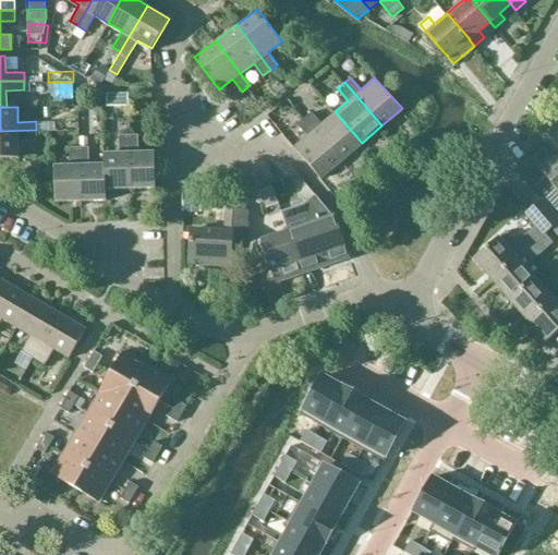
[(341,159),(362,143),(335,111),(322,122),(312,110),(304,116),(341,159)]
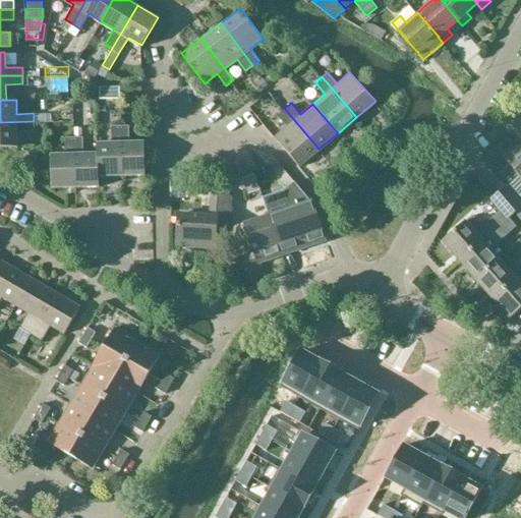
[(299,165),(319,149),(284,108),(278,114),(287,125),(275,135),(299,165)]
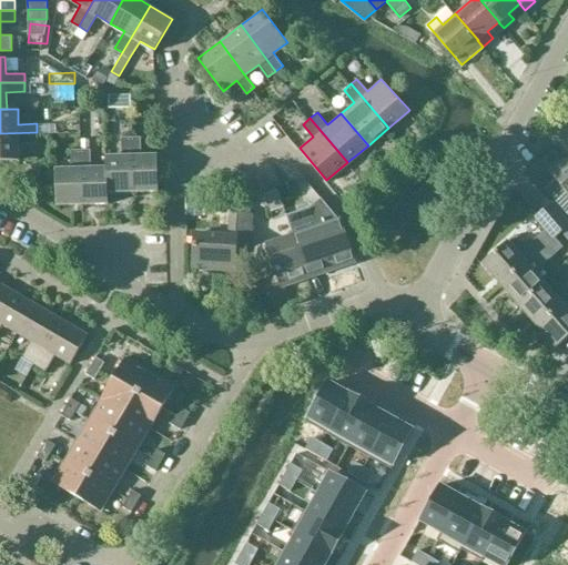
[(241,119),(225,124),(231,139),(246,132),(241,119)]
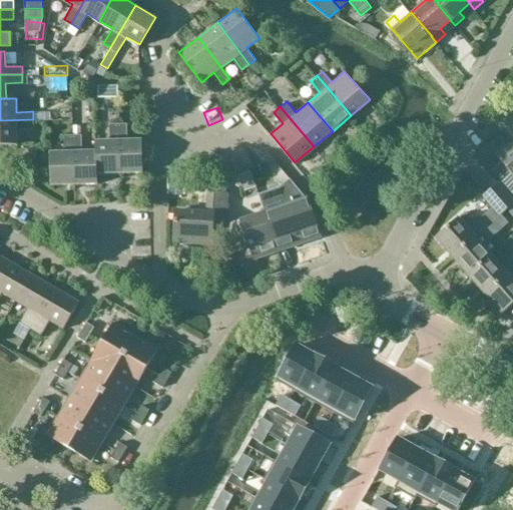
[(34,128),(33,119),(0,120),(0,143),(17,143),(17,128),(34,128)]
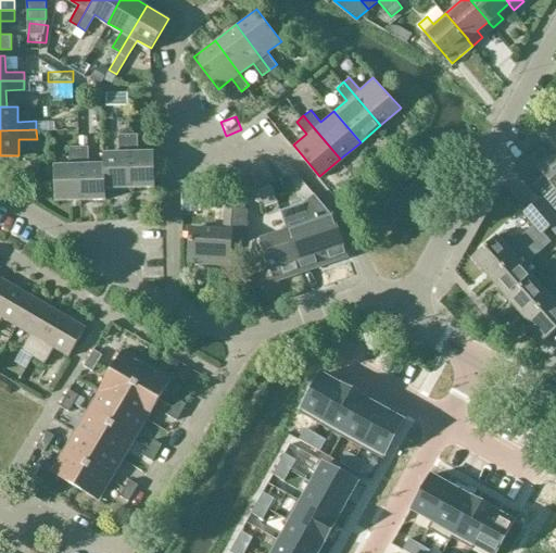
[(129,186),(128,133),(119,133),(119,151),(103,152),(104,163),(105,187),(129,186)]
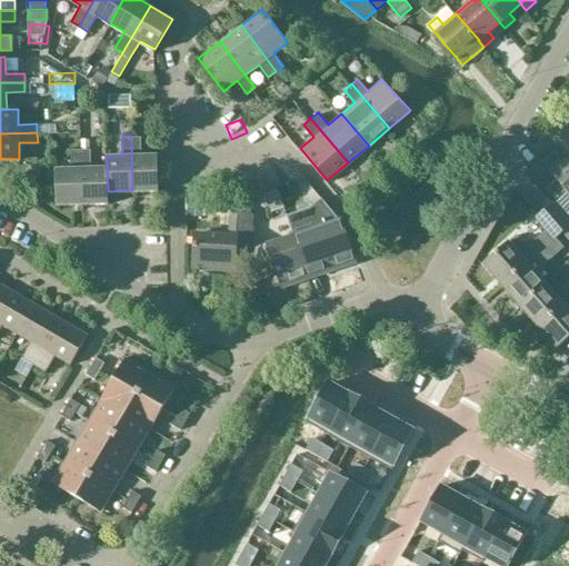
[(140,136),(131,136),(132,190),(159,189),(158,154),(141,155),(140,136)]
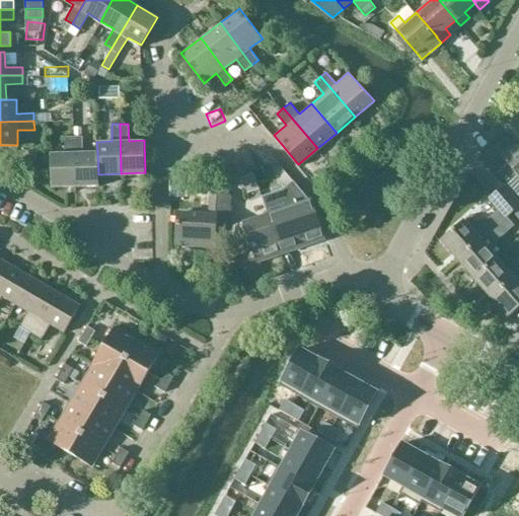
[(75,185),(74,135),(66,136),(66,152),(51,153),(52,186),(75,185)]
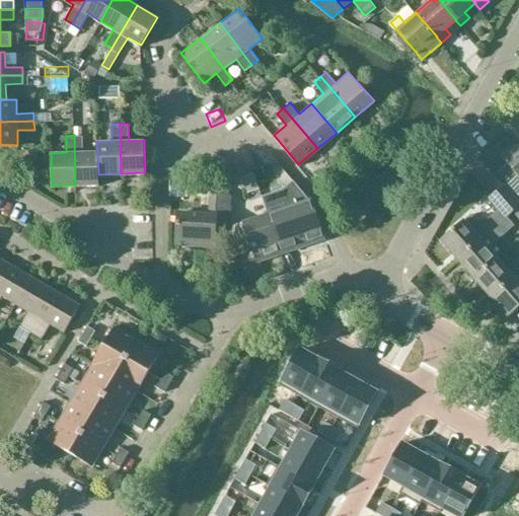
[(99,185),(98,174),(97,152),(83,152),(82,135),(74,135),(75,185),(99,185)]
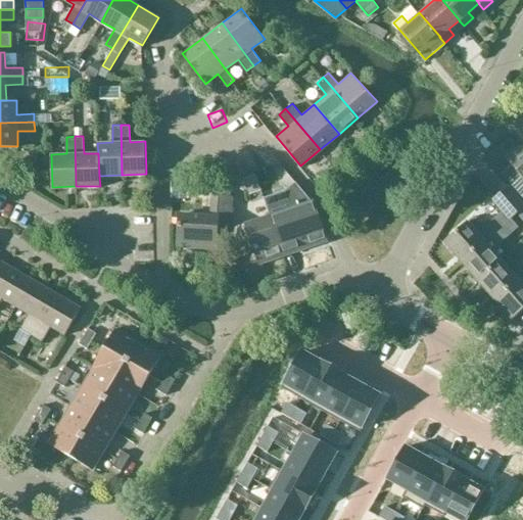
[(522,143),(506,158),(520,174),(510,182),(522,197),(522,143)]
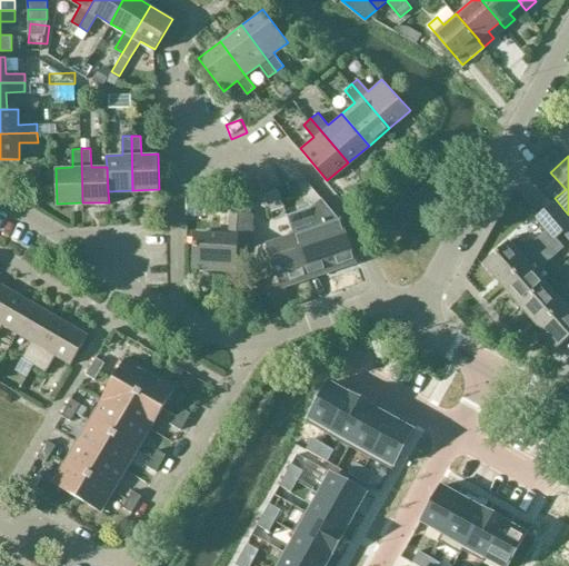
[(283,206),(279,190),(266,194),(270,210),(283,206)]
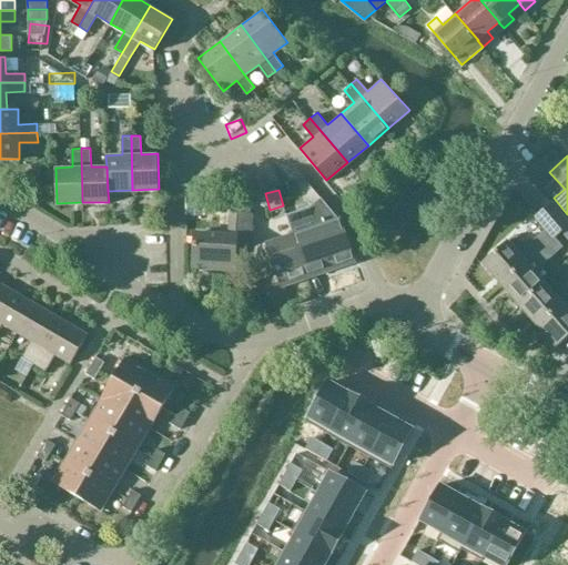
[(204,212),(203,195),(185,195),(186,213),(204,212)]
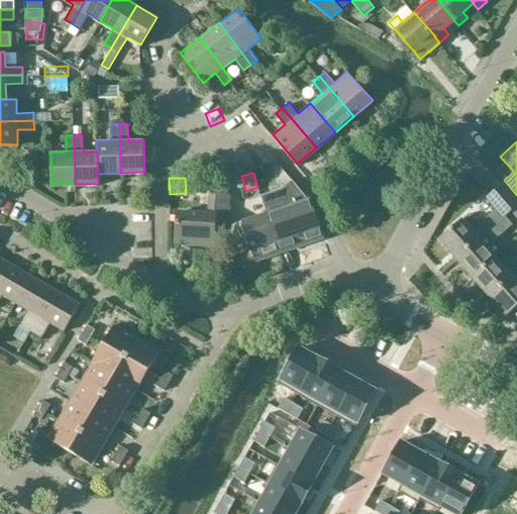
[(293,204),(267,213),(278,245),(279,245),(293,240),(295,245),(322,236),(310,200),(292,179),(280,188),(293,204)]
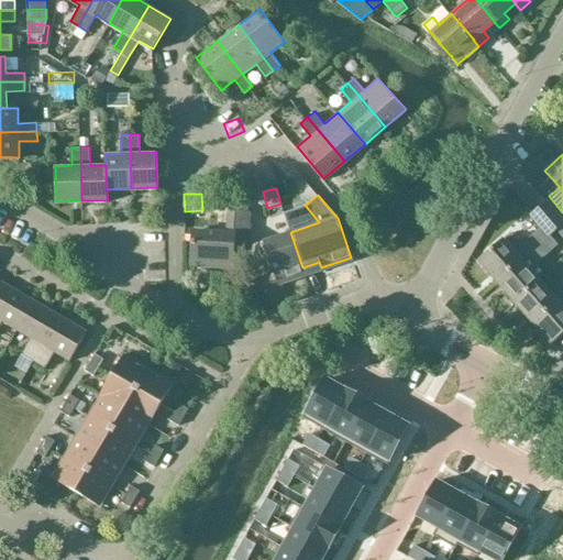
[(496,281),(548,235),(550,234),(562,222),(562,217),(547,198),(529,213),(540,227),(519,244),(509,232),(477,259),(496,281)]
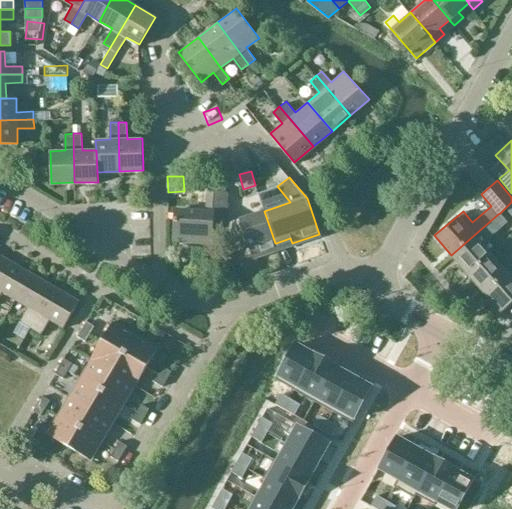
[(227,192),(213,191),(208,190),(207,210),(176,208),(174,237),(187,238),(187,240),(211,242),(212,223),(225,224),(227,192)]
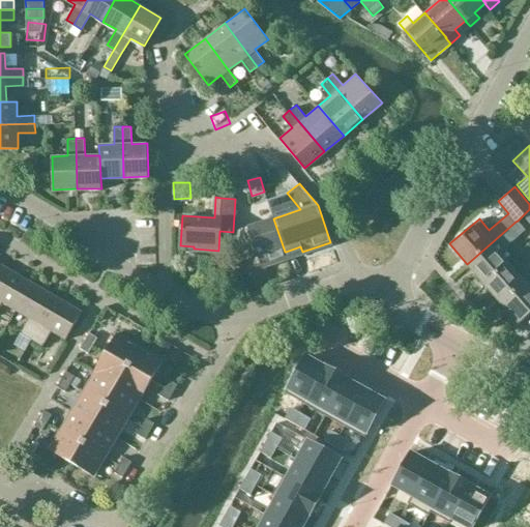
[(285,252),(273,218),(238,230),(246,257),(259,253),(263,265),(288,257),(286,252),(285,252)]
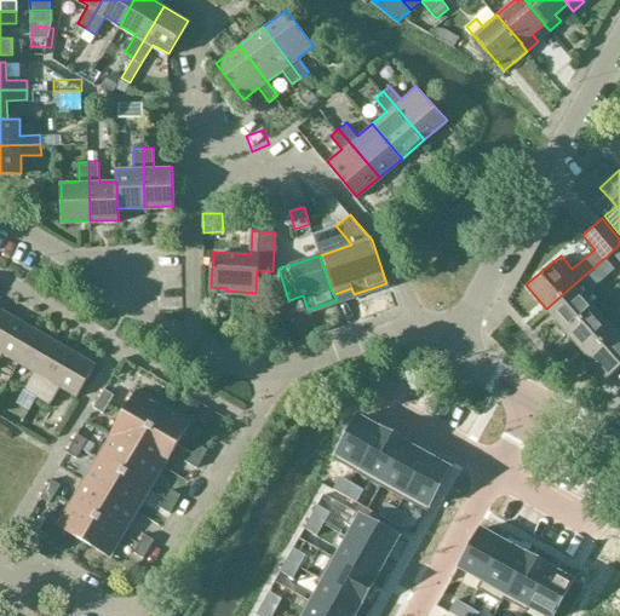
[(566,332),(596,305),(603,299),(592,287),(614,268),(606,258),(603,259),(546,309),(566,332)]
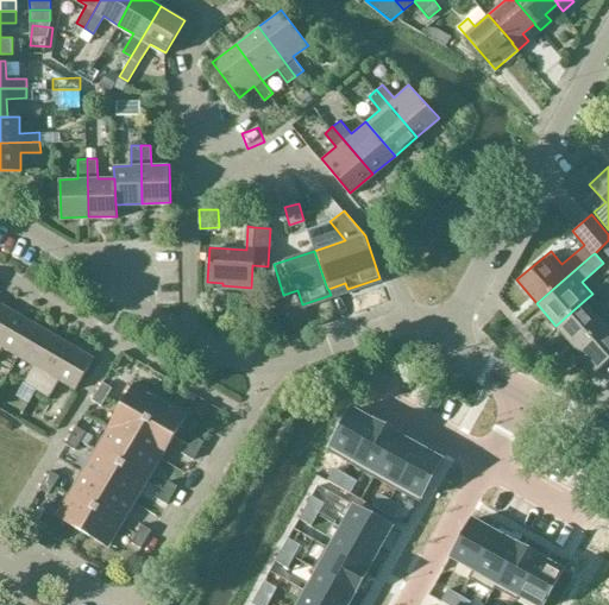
[(576,348),(608,317),(608,300),(603,306),(592,294),(585,300),(556,326),(576,348)]
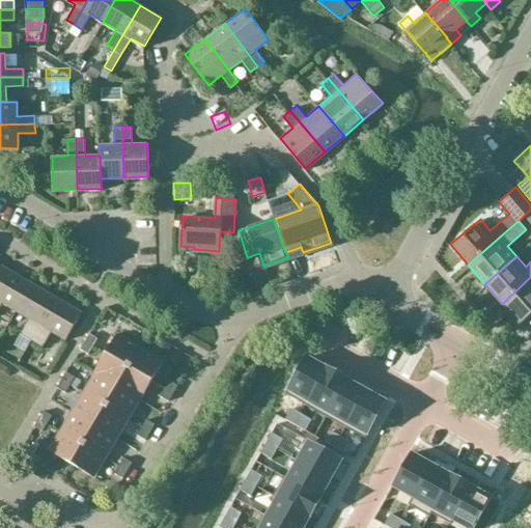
[(3,302),(16,309),(32,282),(20,275),(7,268),(0,279),(0,305),(2,302),(3,302)]
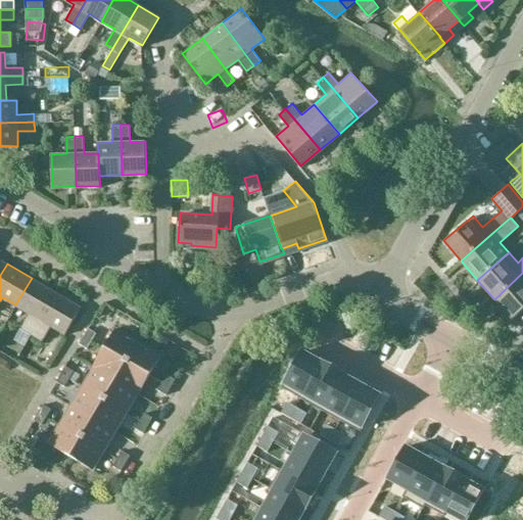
[(522,273),(494,299),(512,319),(522,309),(522,273)]
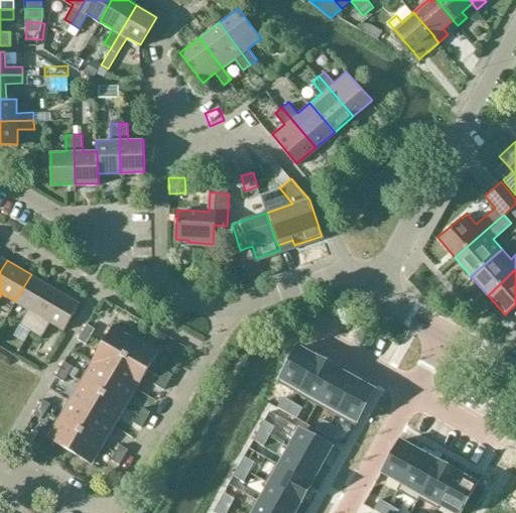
[(20,323),(30,330),(54,288),(31,274),(15,300),(28,308),(20,323)]
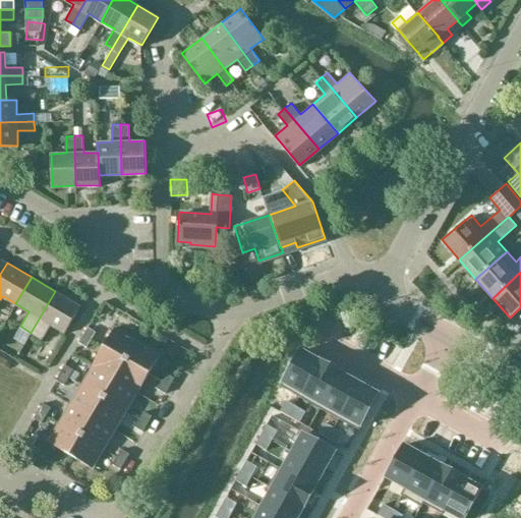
[(31,333),(42,339),(51,325),(64,333),(80,305),(55,291),(31,333)]
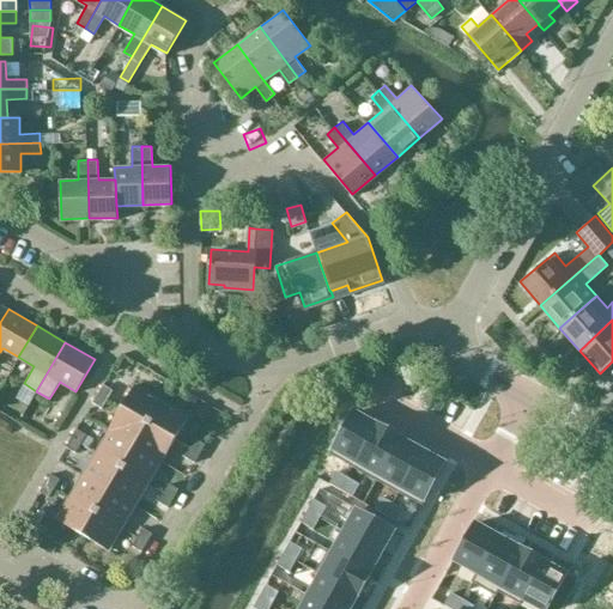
[(107,397),(113,389),(103,383),(97,393),(107,397)]
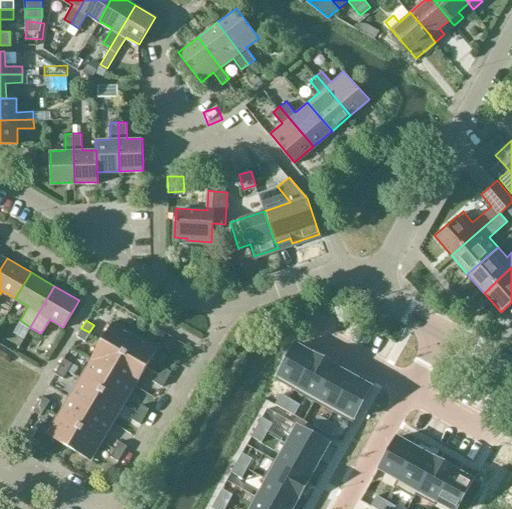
[(124,353),(136,334),(113,321),(102,340),(124,353)]
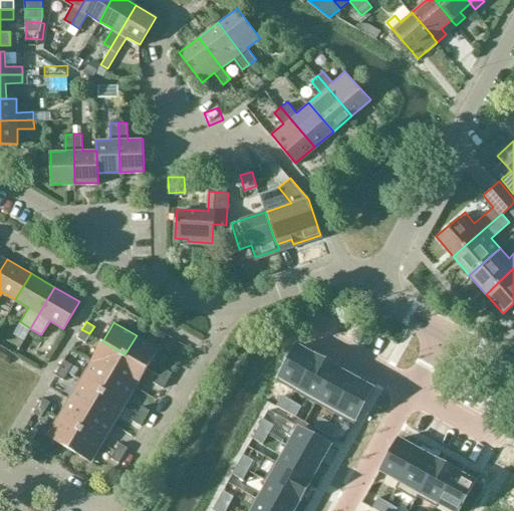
[(89,333),(81,329),(77,336),(85,340),(89,333)]
